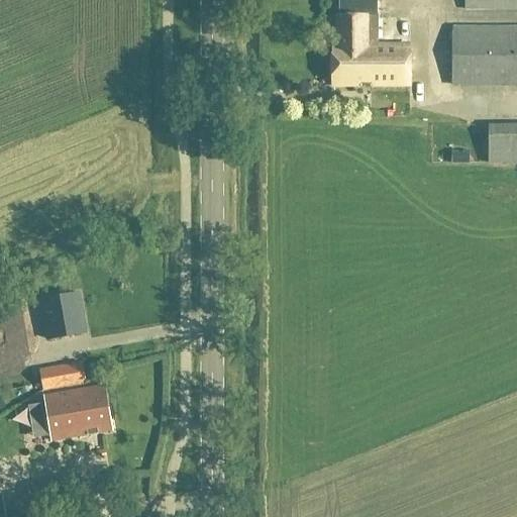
[(516,0),(460,0),(460,11),(516,10),(516,0)]
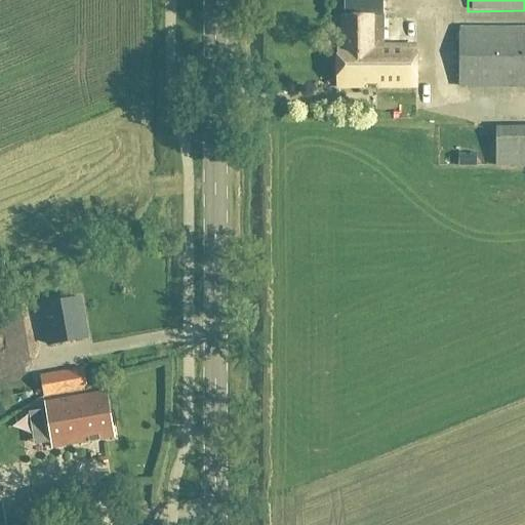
[(340,16),(340,47),(336,47),(337,88),(415,87),(414,46),(371,46),(371,16),(340,16)]
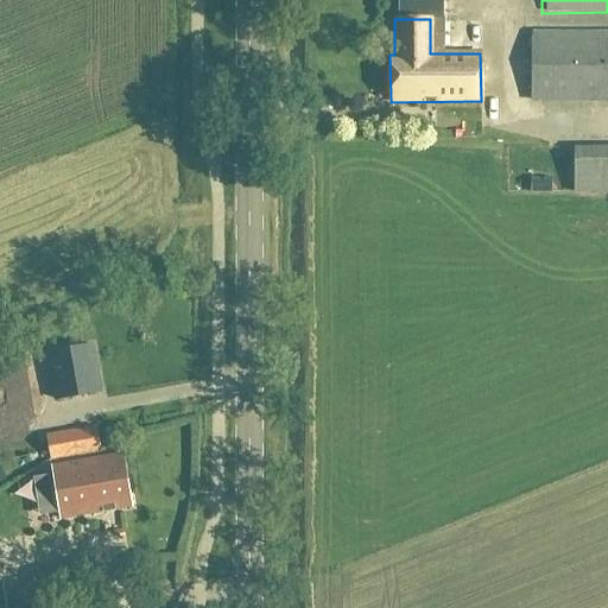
[(473,42),(473,20),(441,20),(441,42),(473,42)]
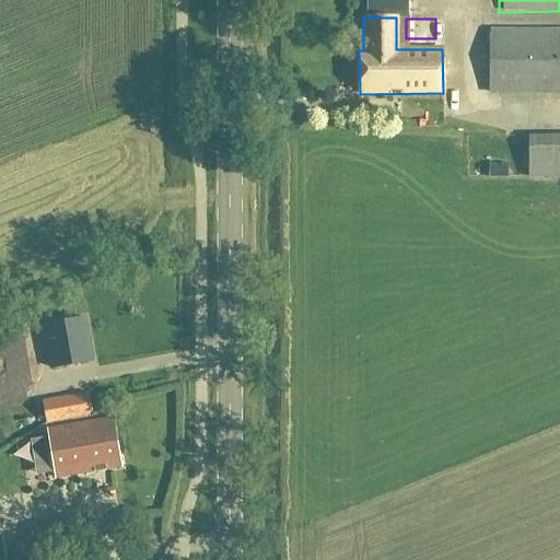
[(488,94),(559,93),(559,28),(488,30),(488,94)]
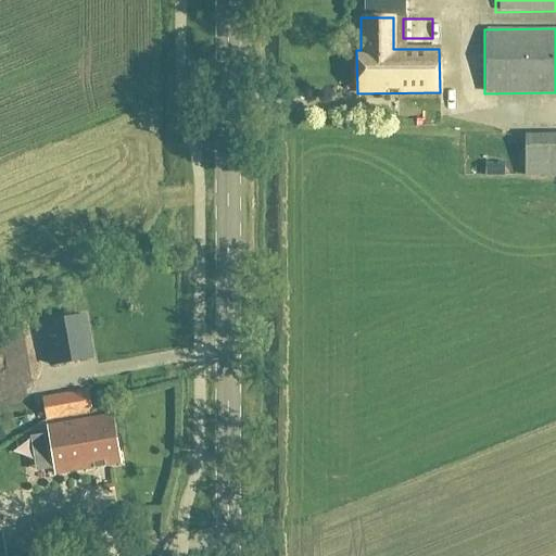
[(522,177),(555,176),(555,134),(523,134),(522,177)]
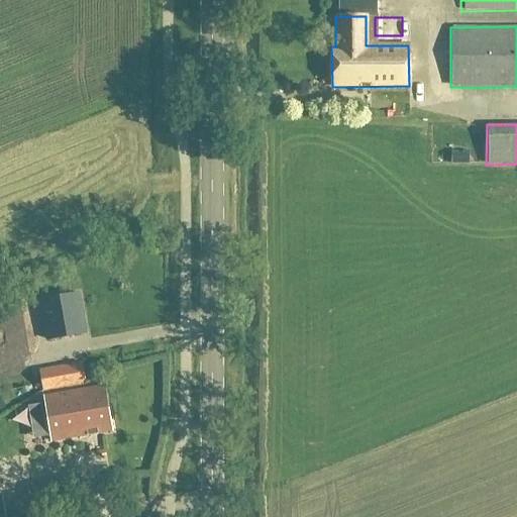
[(39,301),(39,303),(25,305),(32,341),(46,338),(46,340),(85,332),(78,293),(39,301)]
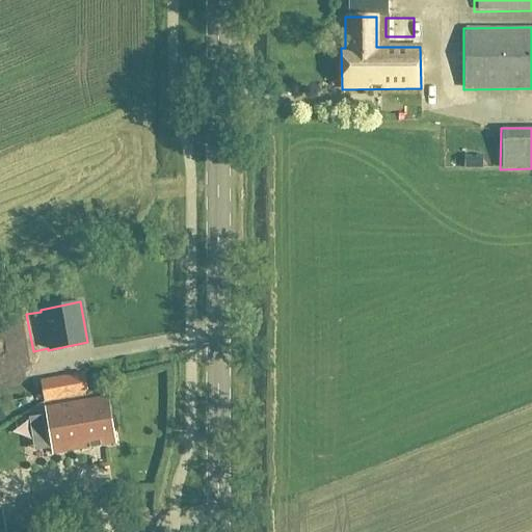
[(83,376),(56,381),(59,400),(86,395),(83,376)]
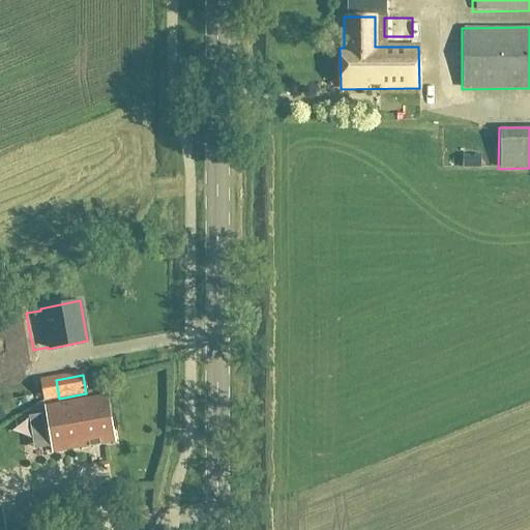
[(59,399),(56,380),(40,383),(45,401),(59,399)]
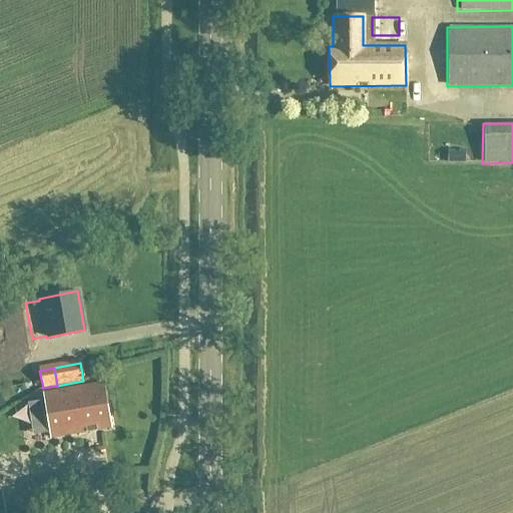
[(43,394),(50,438),(109,428),(102,384),(43,394)]
